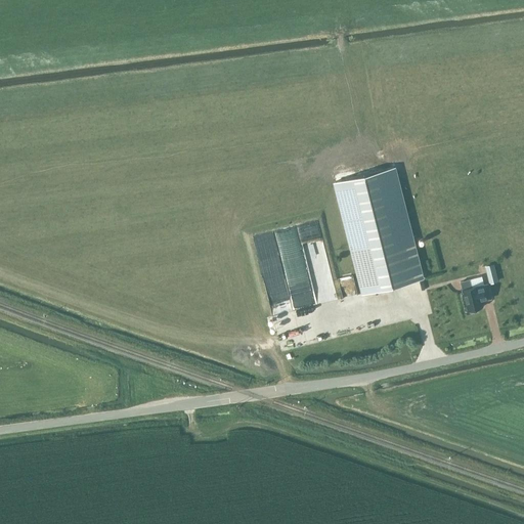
[(424,278),(413,241),(411,241),(393,168),(336,182),(363,294),(424,278)]
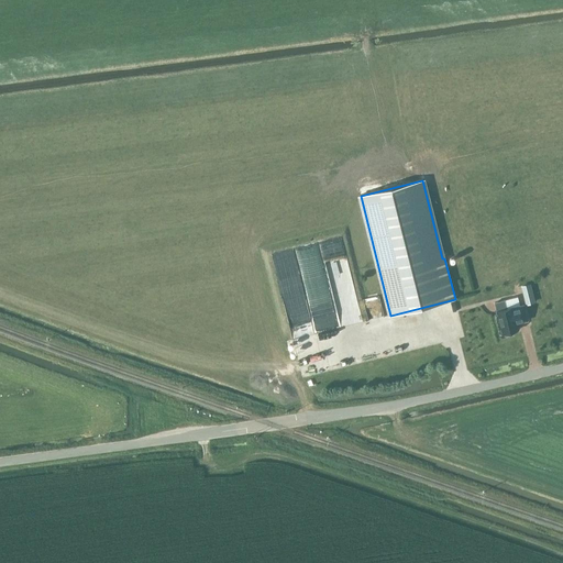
[(320,240),(338,326),(359,321),(342,235),(320,240)]
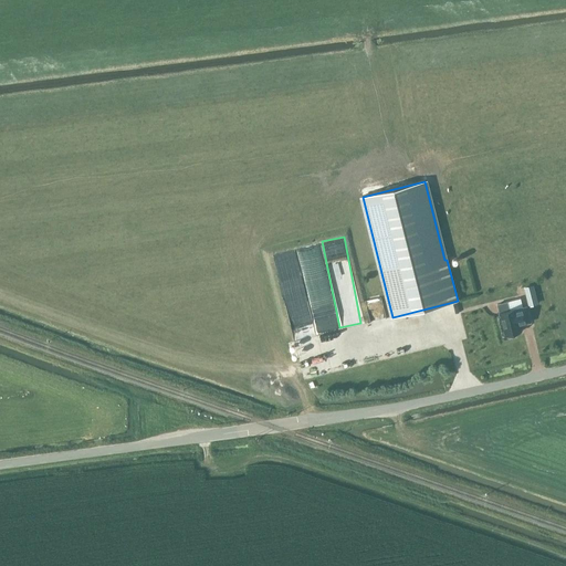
[(272,253),(292,337),(313,333),(294,249),(272,253)]
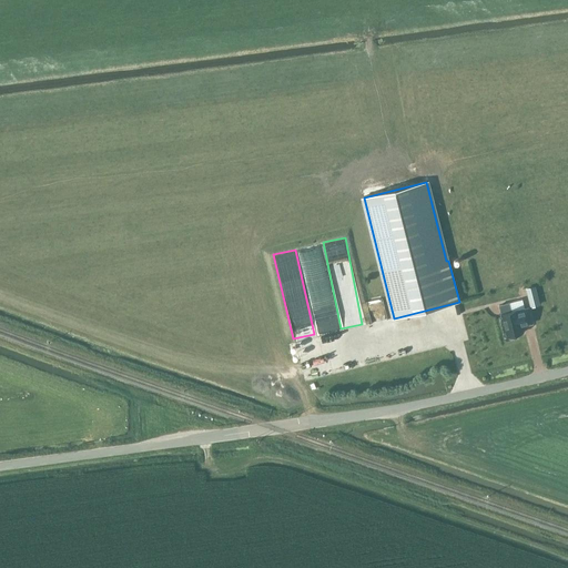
[(535,287),(526,290),(530,307),(539,305),(535,287)]
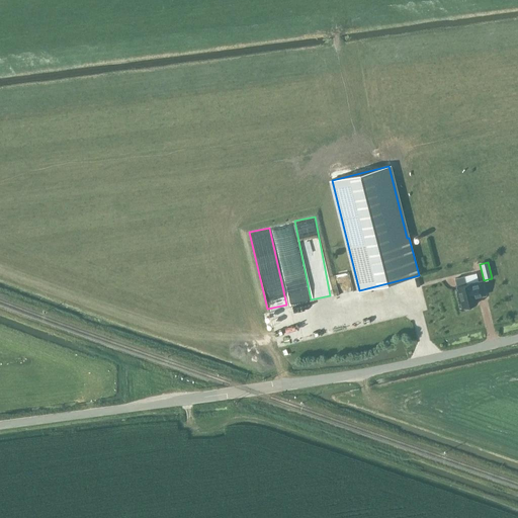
[(334,273),(335,283),(349,282),(348,272),(334,273)]
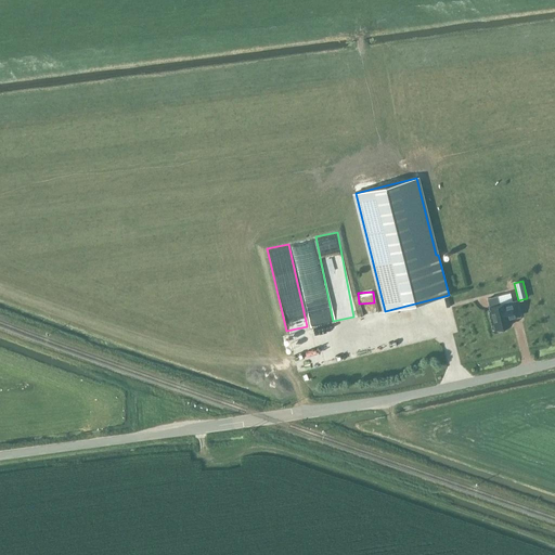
[(309,325),(332,323),(327,294),(306,297),(309,325)]
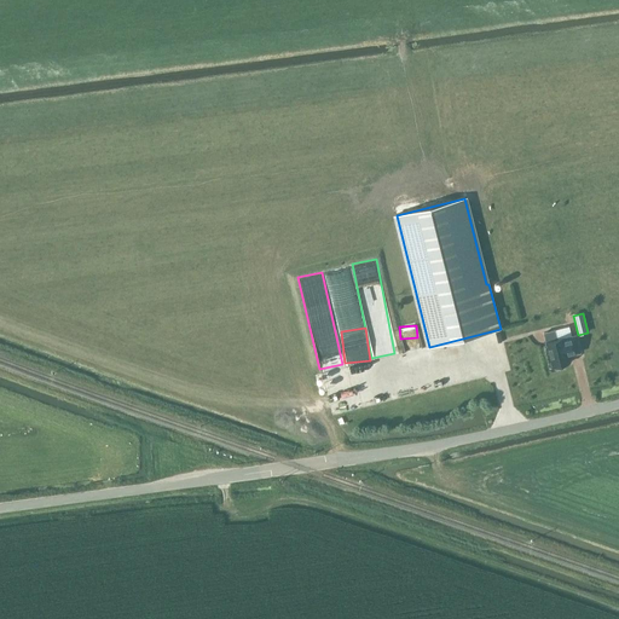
[(555,330),(543,334),(545,342),(553,368),(554,366),(554,369),(556,370),(562,368),(563,366),(563,364),(570,363),(568,356),(580,353),(576,336),(572,337),(563,339),(557,340),(555,330)]
